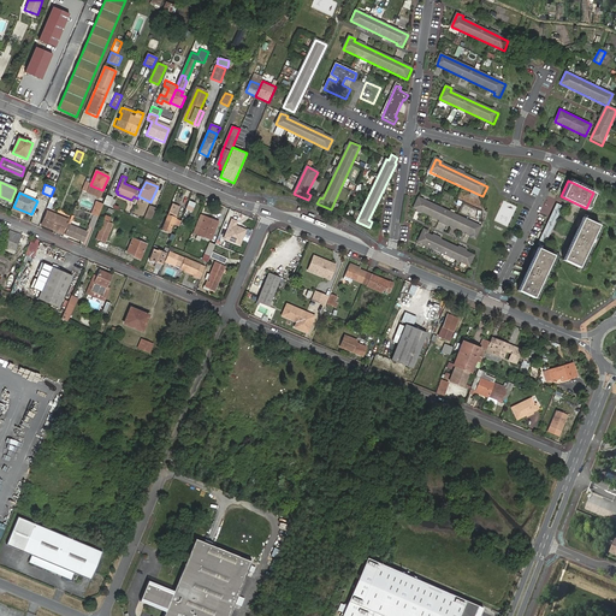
[(413,211),(472,237),(471,240),(477,242),(483,229),(419,199),(413,211)]
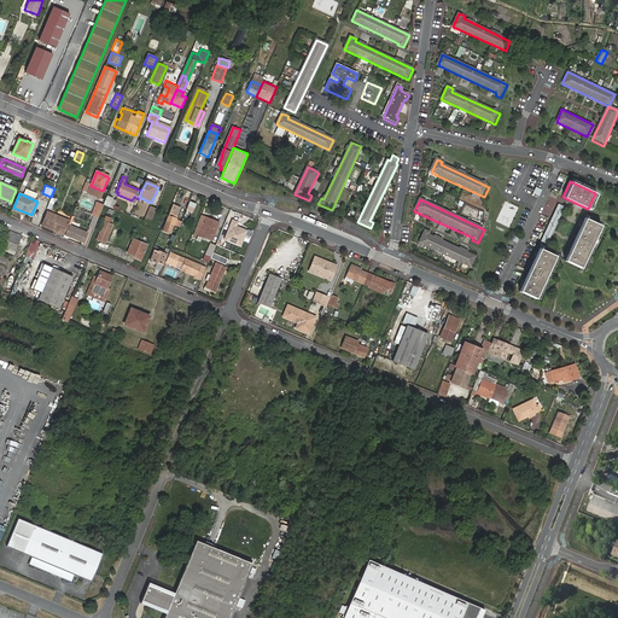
[(495,221),(509,228),(519,208),(505,200),(495,221)]
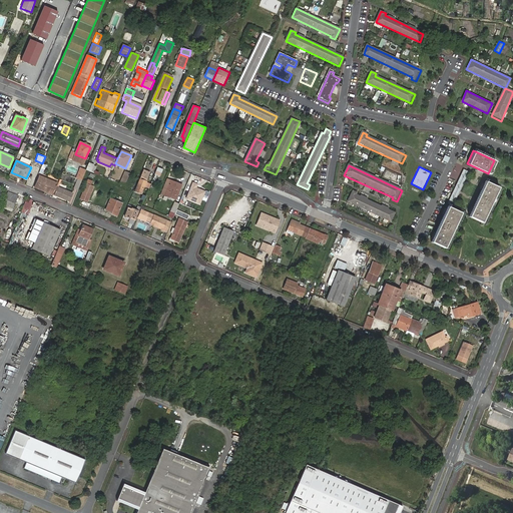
[(82,181),(85,172),(81,170),(77,179),(82,181)]
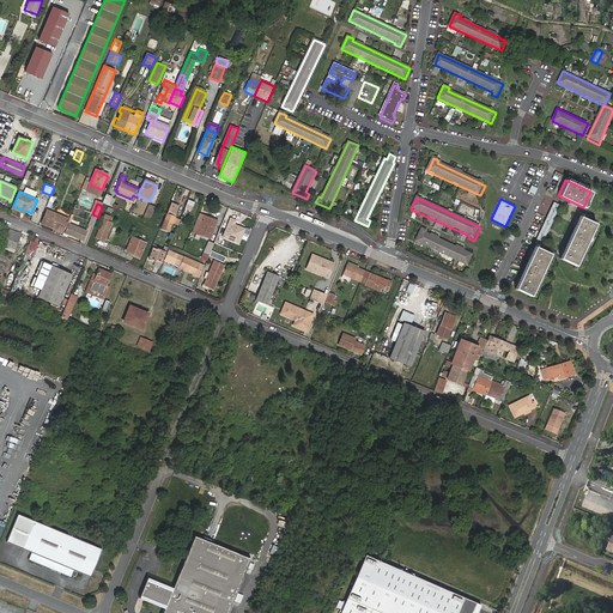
[(144,220),(145,222),(149,223),(156,207),(151,204),(144,220)]
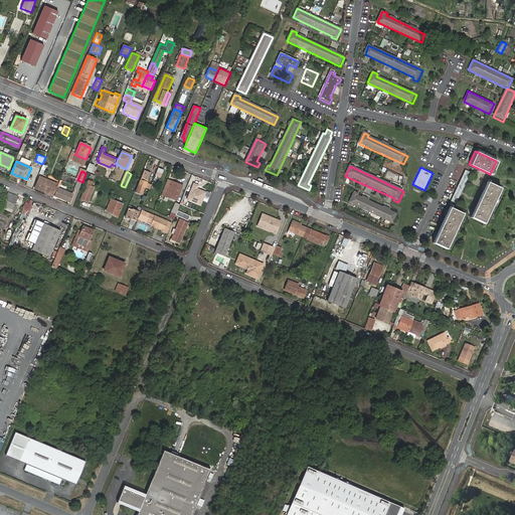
[(144,171),(137,187),(142,189),(149,173),(144,171)]
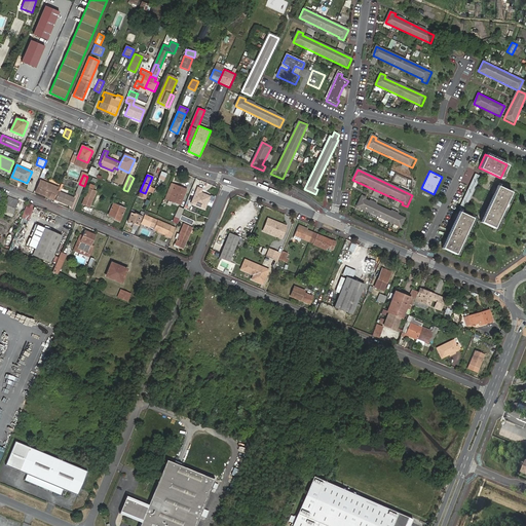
[(36,192),(54,200),(58,192),(42,185),(44,182),(40,180),(36,192)]
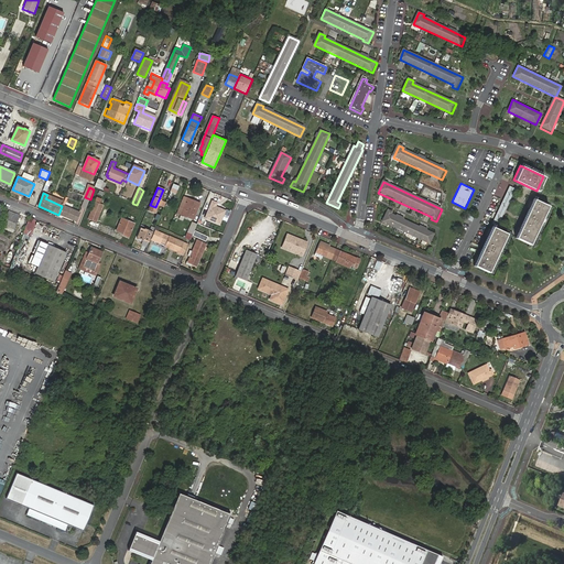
[(64,202),(47,195),(45,198),(62,206),(64,202)]
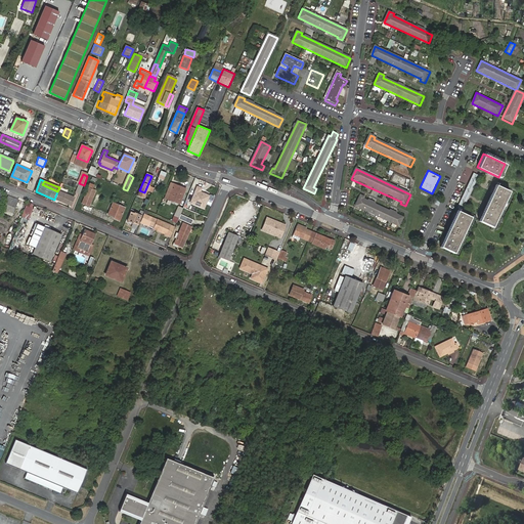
[(180,186),(171,182),(164,199),(178,204),(184,189),(179,187),(180,186)]
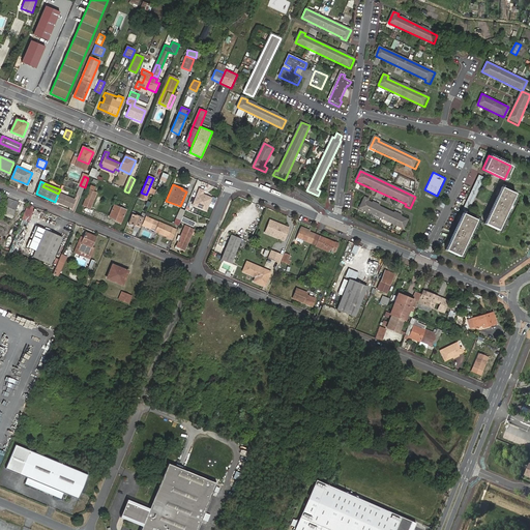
[(91,185),(83,205),(91,208),(97,193),(94,192),(95,187),(91,185)]
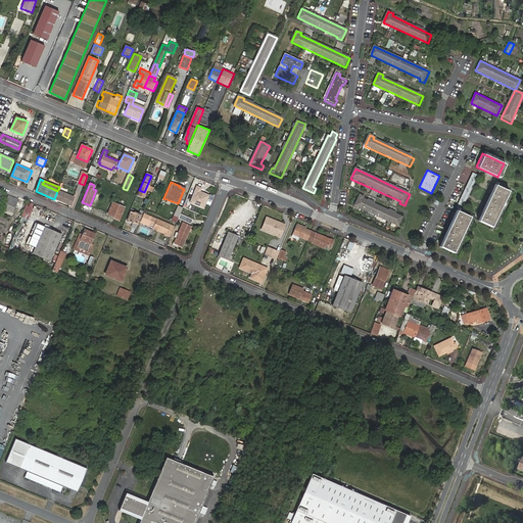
[(494,185),(477,221),(490,227),(507,191),(494,185)]
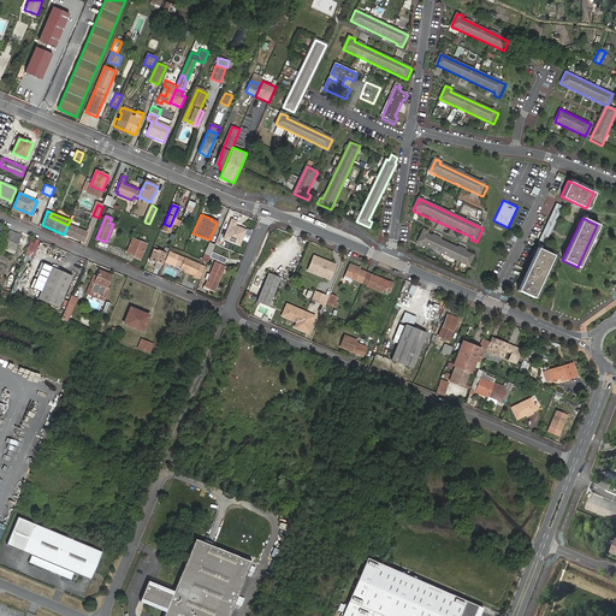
[(237,221),(232,219),(224,238),(241,246),(247,230),(236,225),(237,221)]
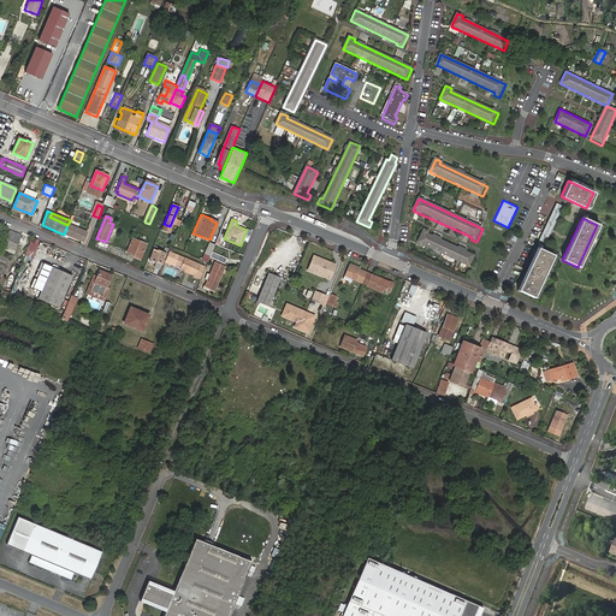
[(67,225),(64,235),(84,243),(88,234),(67,225)]
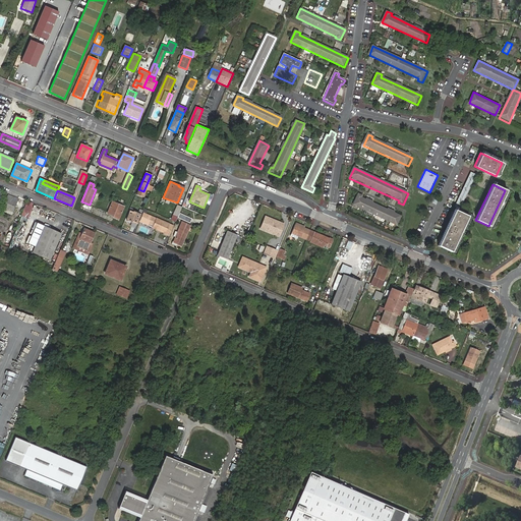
[(353,207),(398,227),(402,218),(362,199),(363,197),(358,195),(353,207)]
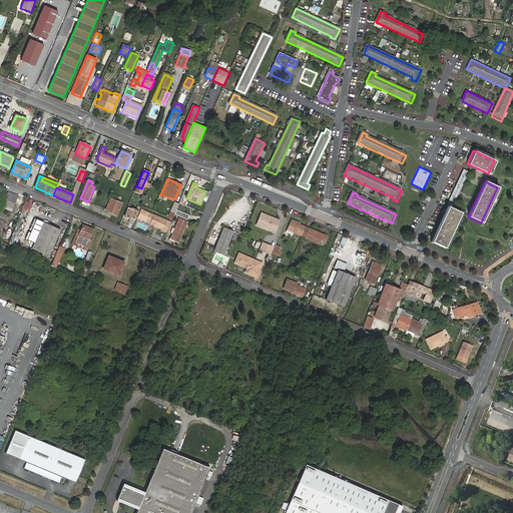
[(8,196),(3,206),(12,210),(16,200),(8,196)]
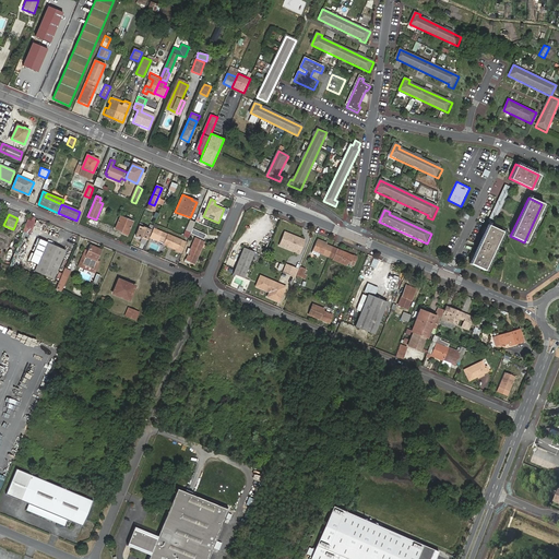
[(22,232),(30,235),(35,218),(27,215),(22,232)]
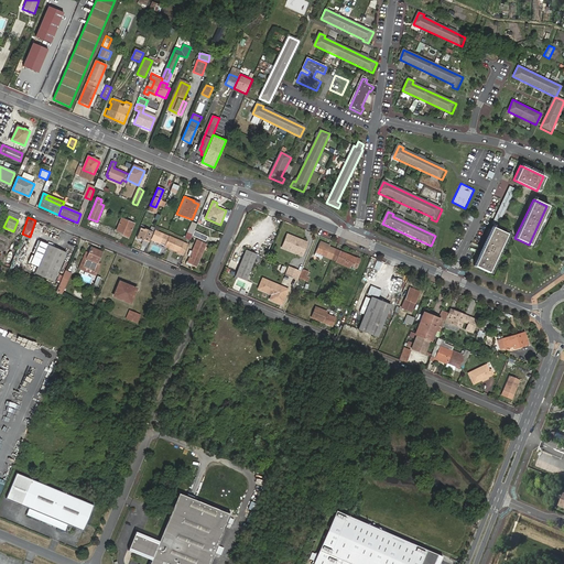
[(122,218),(117,231),(123,234),(122,235),(129,238),(136,224),(122,218)]
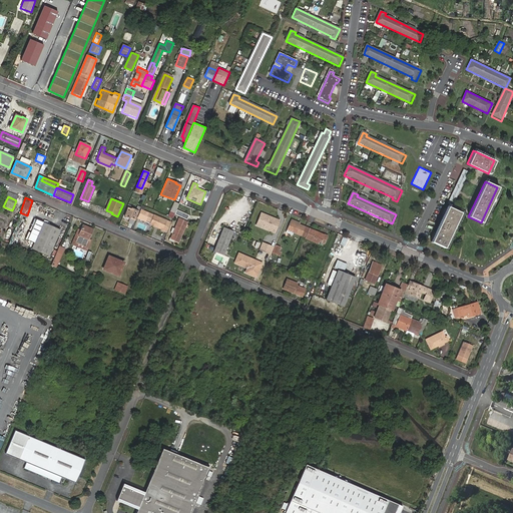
[(176,210),(179,204),(175,202),(171,213),(175,214),(176,210)]
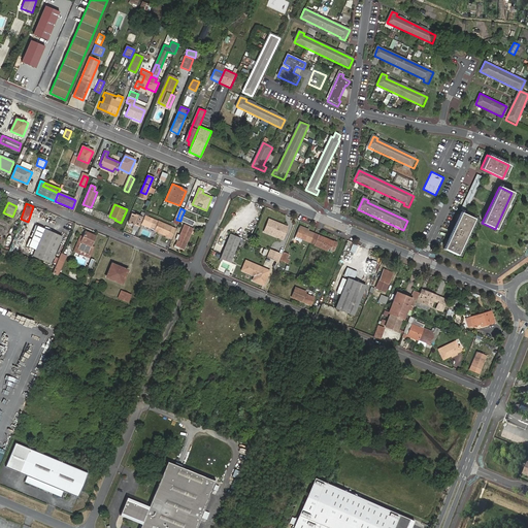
[(460,212),(443,250),(457,256),(473,220),(460,212)]
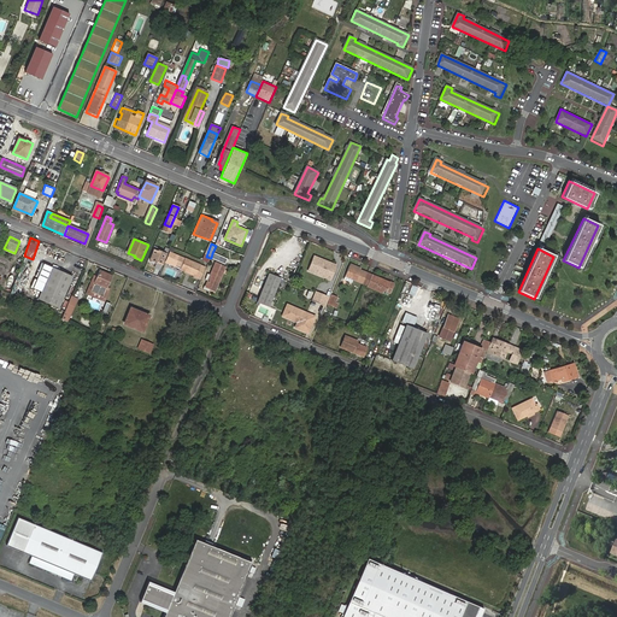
[(156,263),(163,265),(168,254),(158,251),(158,252),(154,251),(151,262),(156,264),(156,263)]
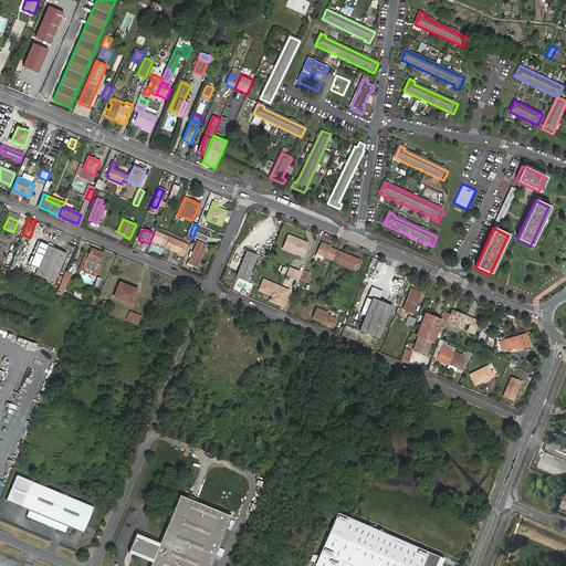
[(195,232),(194,237),(206,242),(208,238),(195,232)]
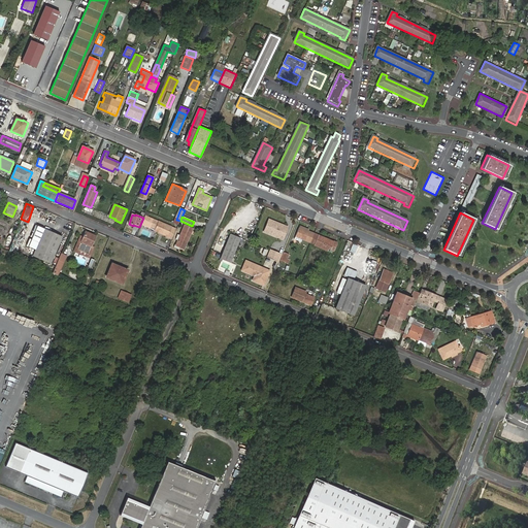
[(171,238),(175,229),(154,220),(154,221),(150,219),(147,223),(152,225),(151,227),(156,229),(155,231),(167,236),(166,236),(171,238)]
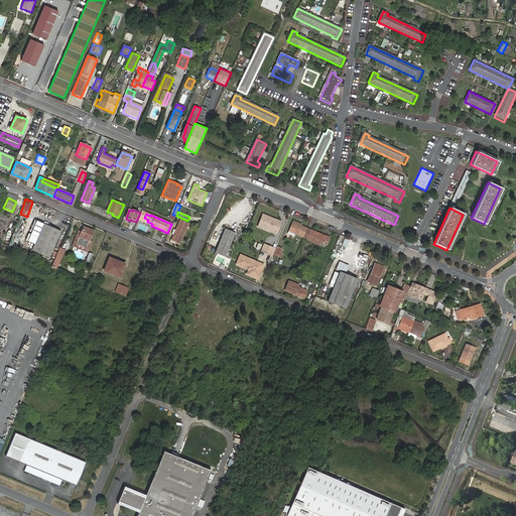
[(276,235),(281,223),(277,221),(276,223),(270,220),(271,218),(263,215),(259,225),(267,228),(266,230),(276,235)]
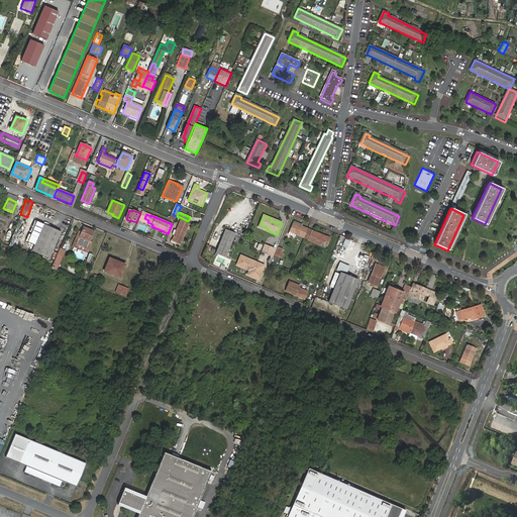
[(174,232),(173,235),(175,236),(173,241),(180,244),(188,224),(181,221),(177,233),(174,232)]
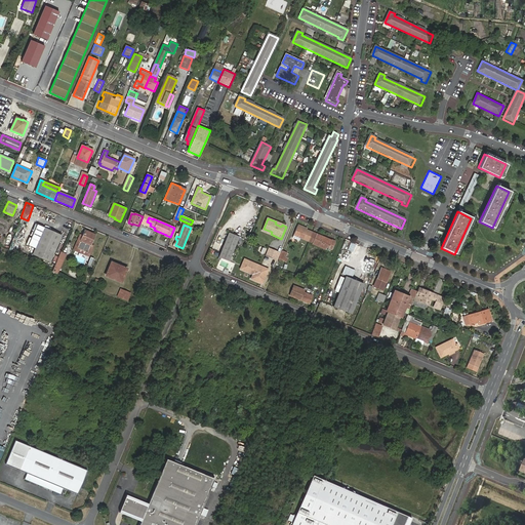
[(310,242),(313,233),(298,228),(293,239),(300,242),(301,239),(310,242)]
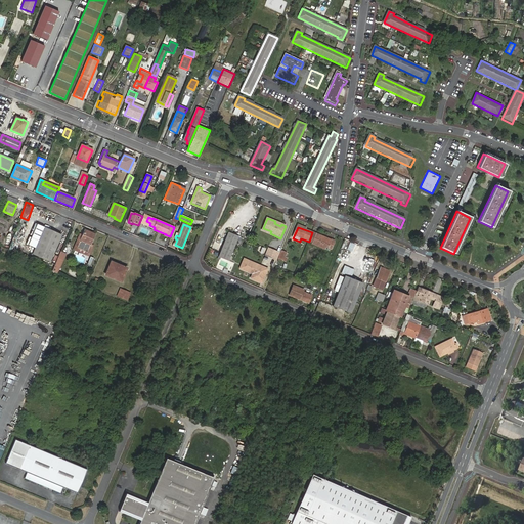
[(45,229),(34,257),(53,265),(63,236),(45,229)]
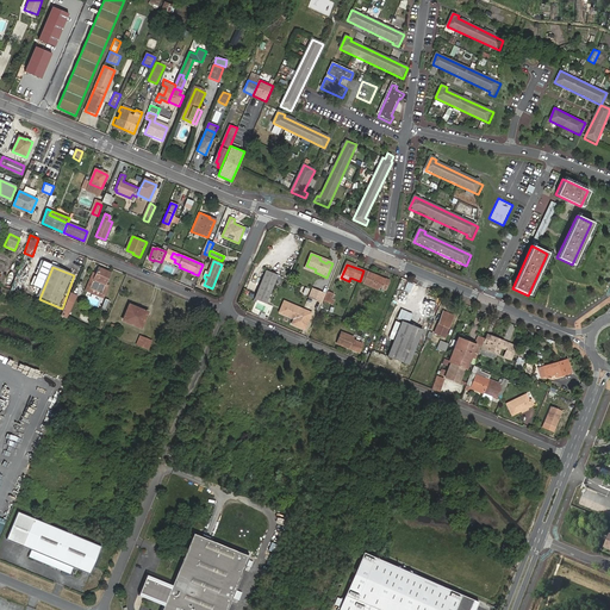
[(101,269),(98,275),(92,290),(104,294),(113,274),(101,269)]
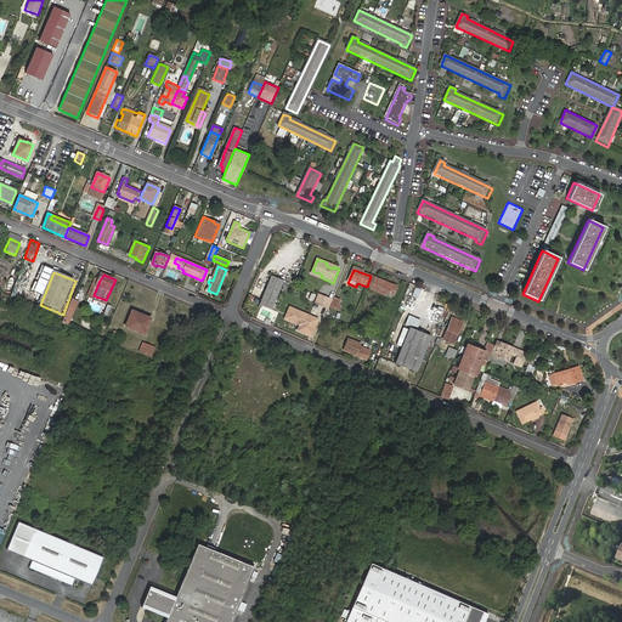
[(271,275),(259,305),(271,310),(283,280),(271,275)]
